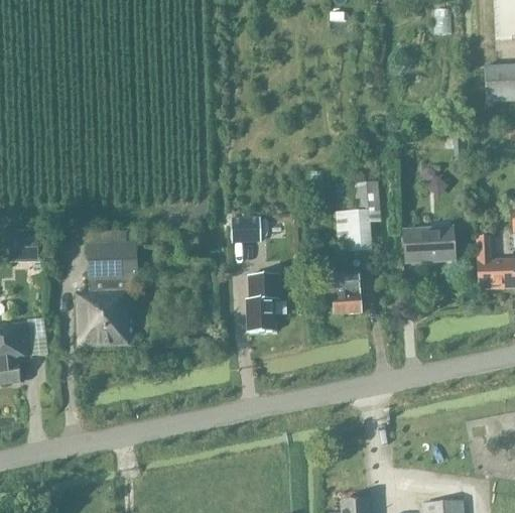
[(514,63),(484,66),(485,101),(514,99),(514,63)]
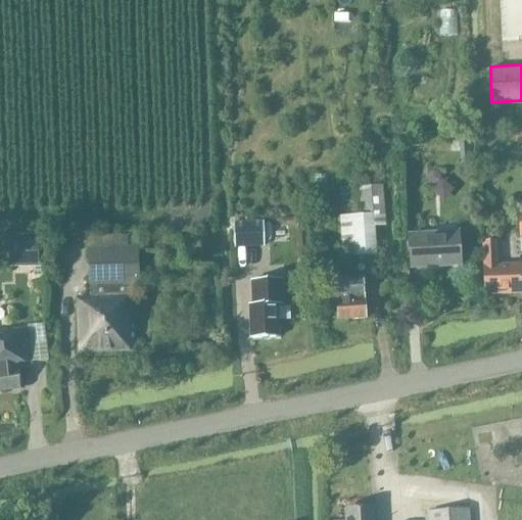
[(373,182),(353,183),(354,203),(374,202),(373,182)]
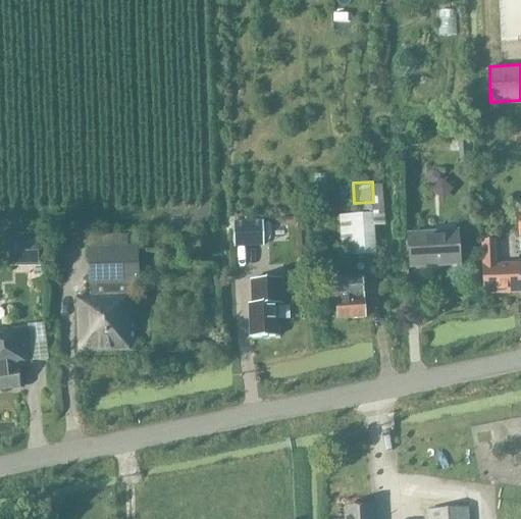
[(372,211),(340,213),(342,254),(375,252),(372,211)]
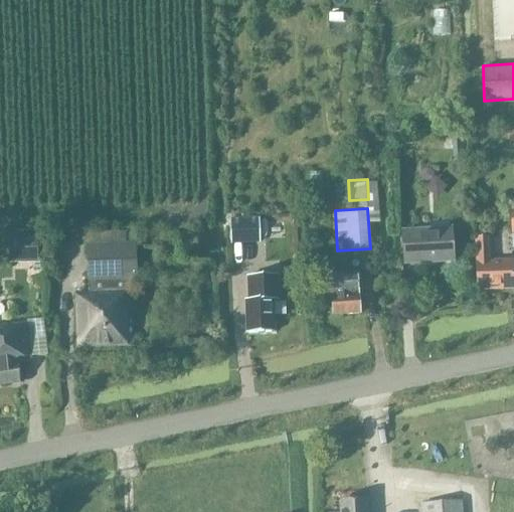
[(231,237),(259,236),(258,215),(230,217),(231,237)]
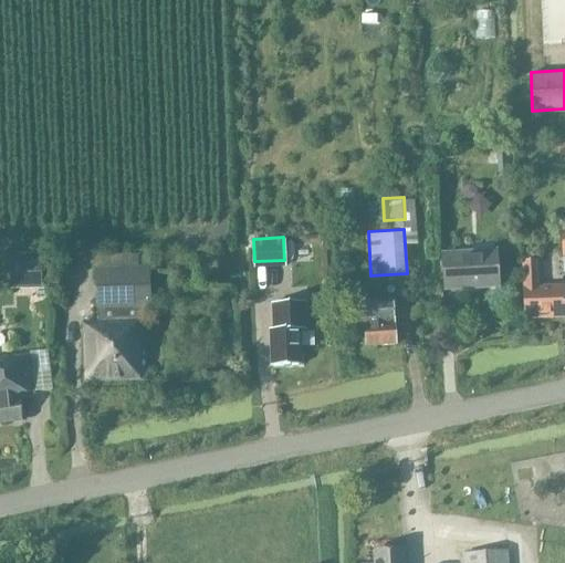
[(498,283),(494,248),(441,252),(443,288),(498,283)]
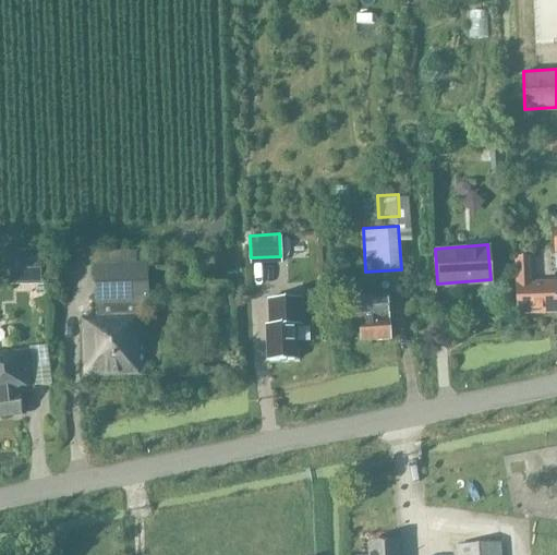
[(515,254),(517,311),(556,310),(555,278),(531,279),(530,253),(515,254)]
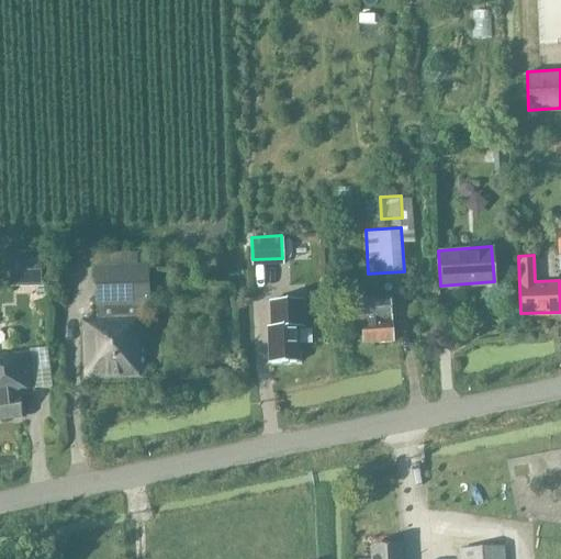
[(38,256),(10,256),(10,283),(38,283),(38,256)]
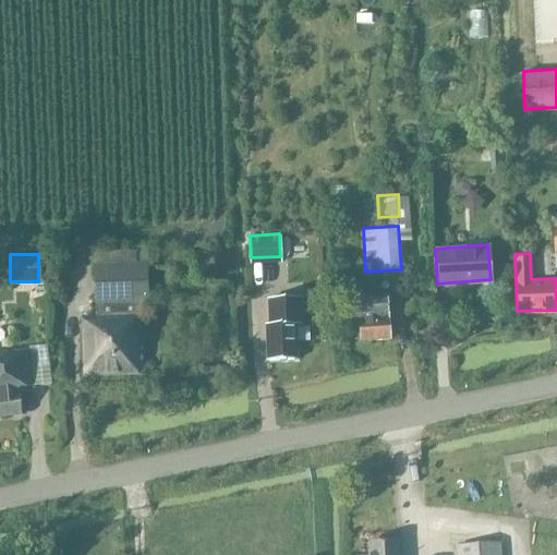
[(95,315),(79,315),(81,377),(144,375),(142,301),(148,301),(146,261),(145,261),(94,262),(95,315)]
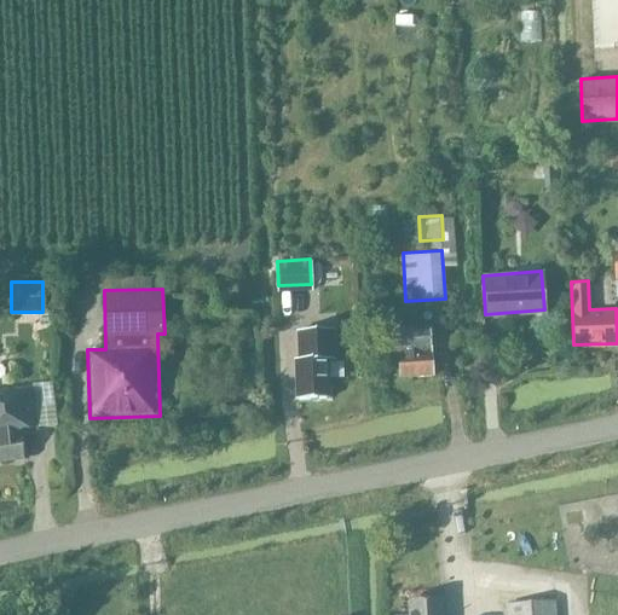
[(294,358),(295,396),(329,395),(327,358),(334,358),(333,326),(296,329),(298,358),(294,358)]
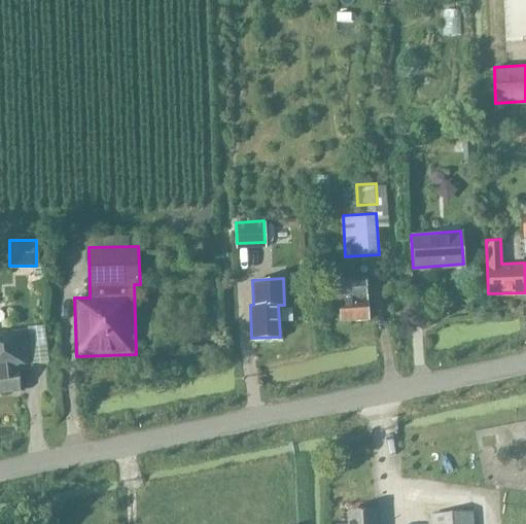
[(326,280),(327,302),(340,301),(342,320),(370,319),(367,278),(326,280)]
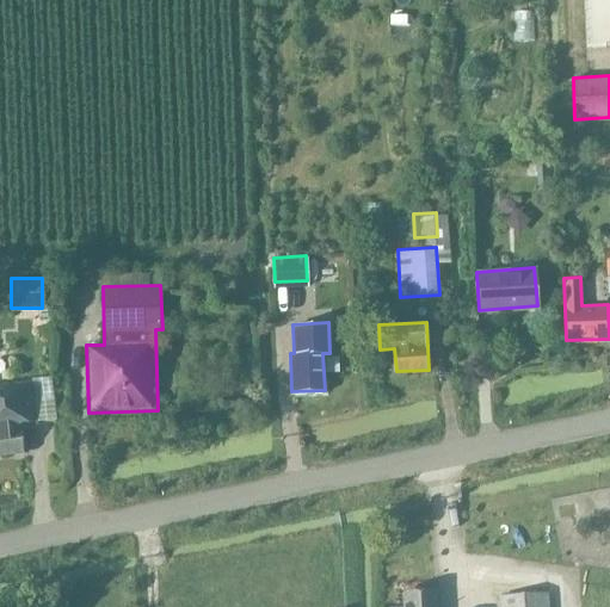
[(0,456),(23,454),(20,426),(35,425),(31,382),(0,384),(0,456)]
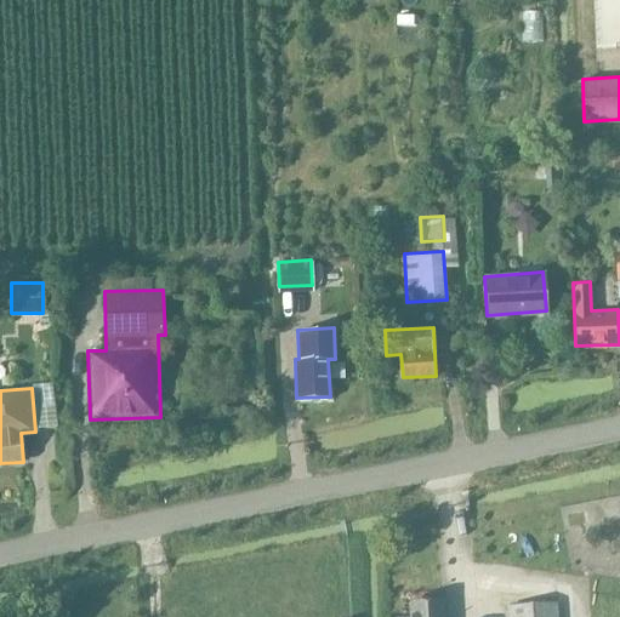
[(410,616),(396,616),(442,616),(441,599),(409,601),(410,616)]
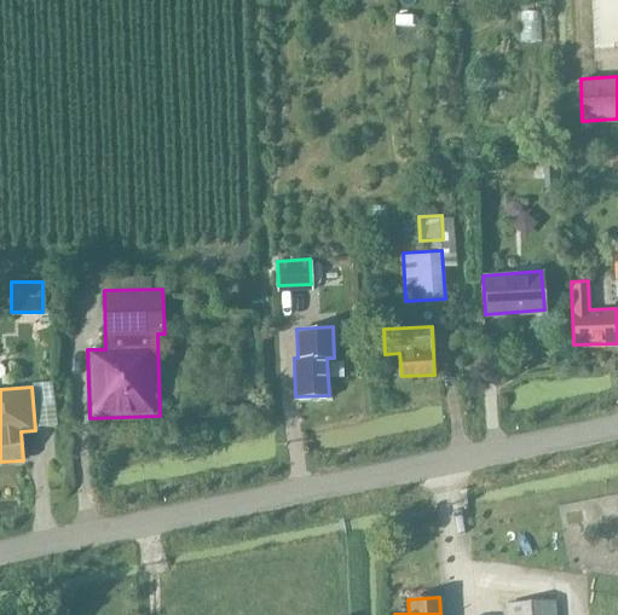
[(553,614),(553,599),(506,602),(506,614),(553,614)]
